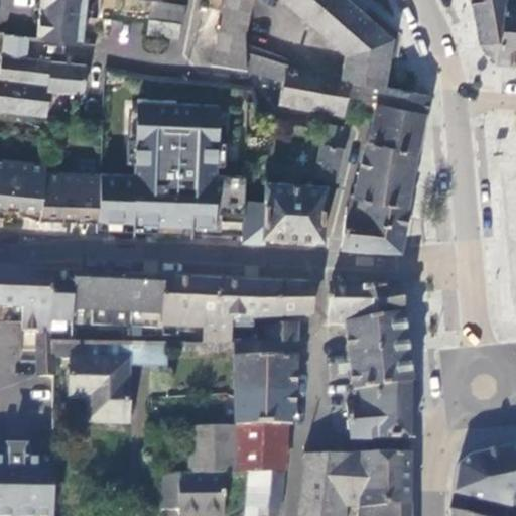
[(40,0),(36,38),(82,44),(87,0),(40,0)]
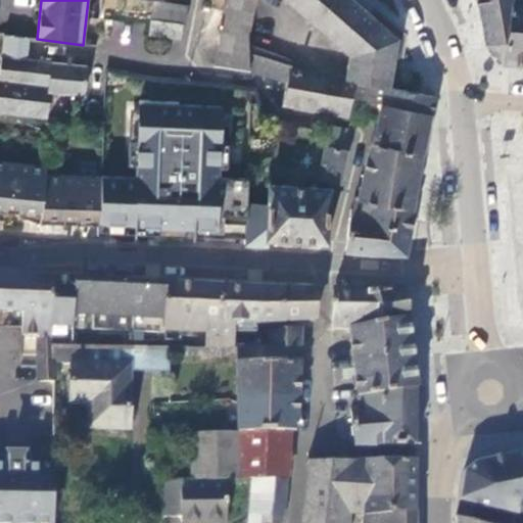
[(252,0),(229,0),(215,64),(248,70),(248,46),(246,45),(245,30),(252,0)]
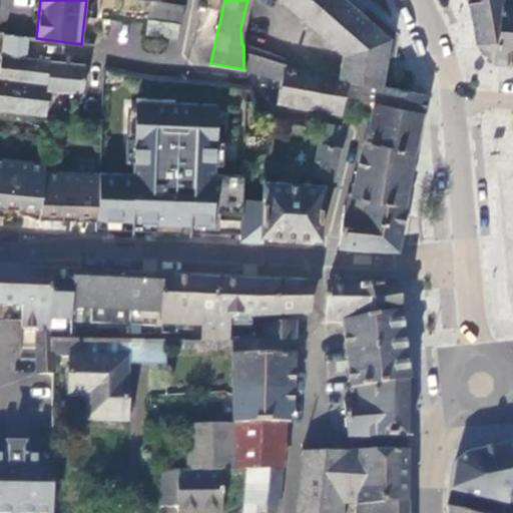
[(390,39),(346,0),(279,0),(343,55),(338,78),(348,79),(381,86),(385,63),(390,39)]
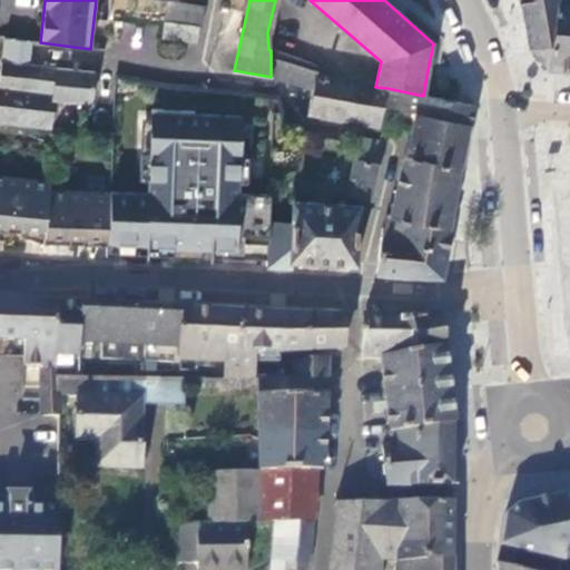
[(520,0),(528,48),(547,68),(558,0),(520,0)]
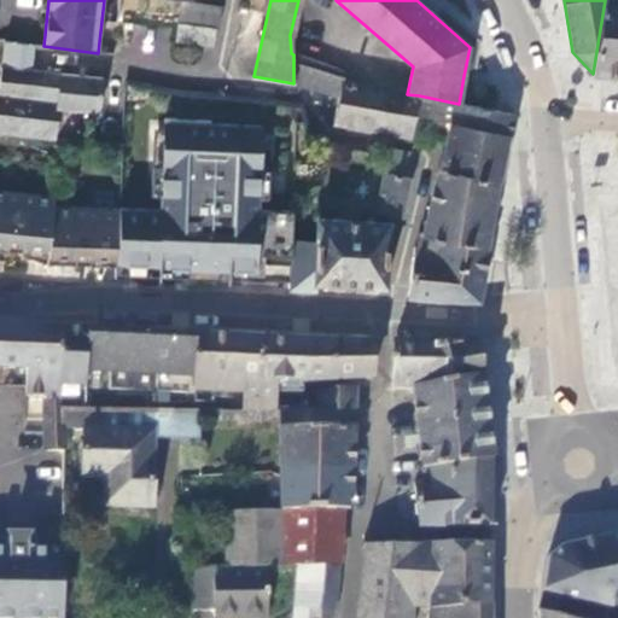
[(617,0),(605,0),(593,74),(617,75),(617,0)]
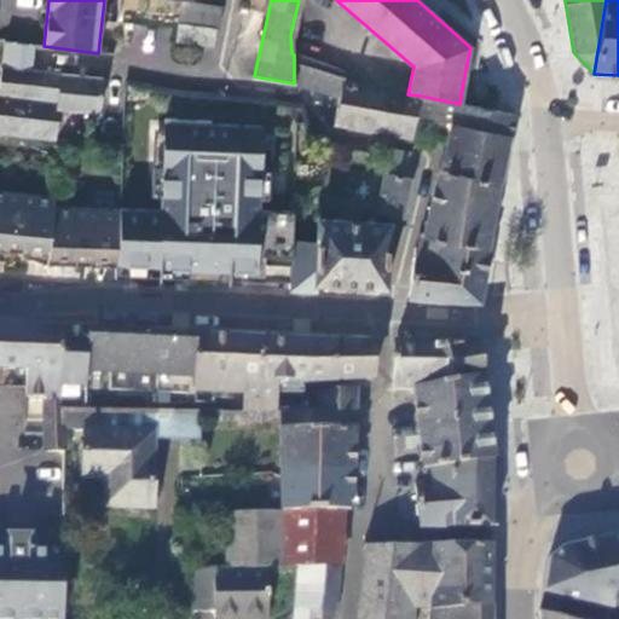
[(218,30),(221,7),(181,1),(178,24),(215,29),(218,30)]
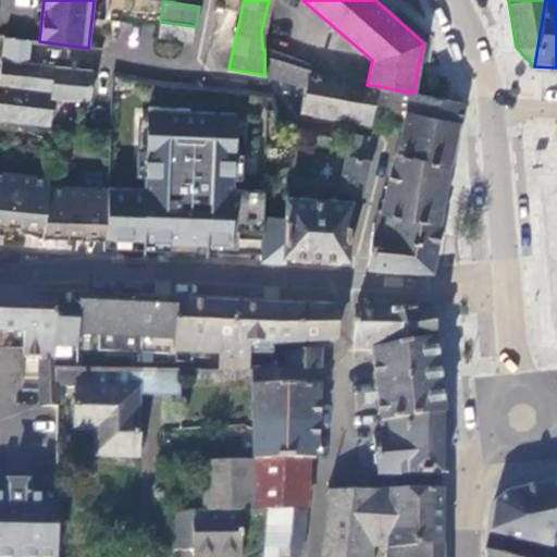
[(192,41),(194,26),(160,22),(158,37),(192,41)]
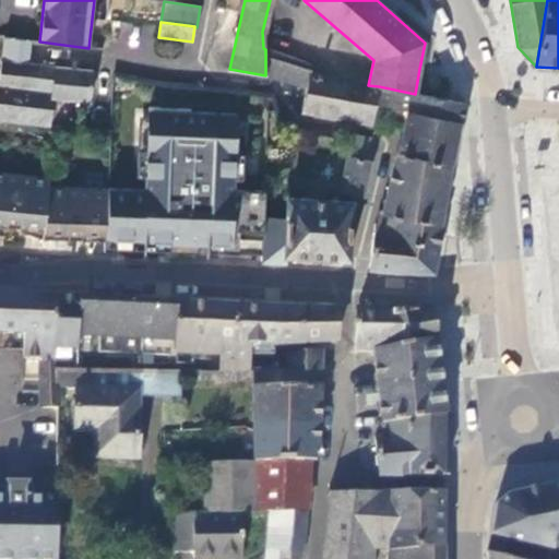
[(4,37),(1,60),(28,63),(31,40),(4,37)]
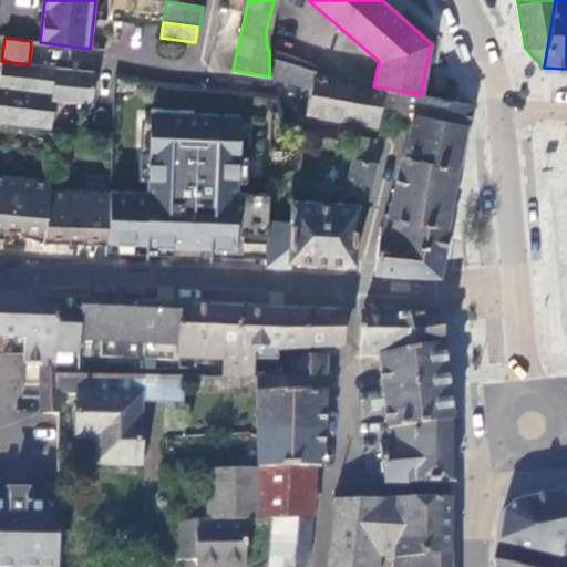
[(316,65),(269,50),(269,76),(310,89),(313,74),(316,65)]
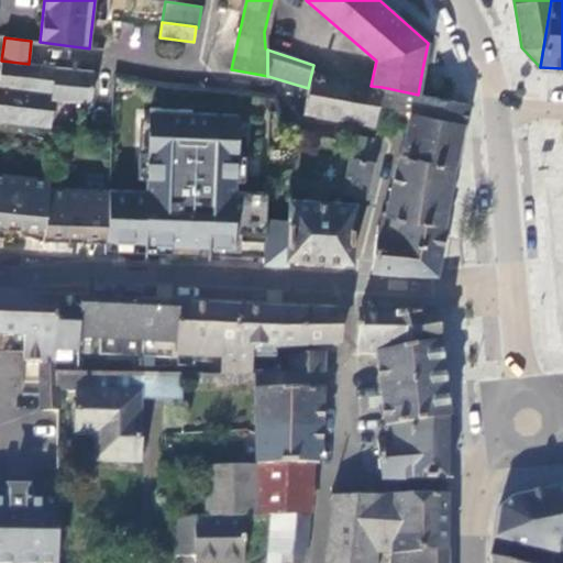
[(1,61),(0,73),(0,119),(50,125),(53,98),(90,102),(94,72),(29,64),(1,61)]
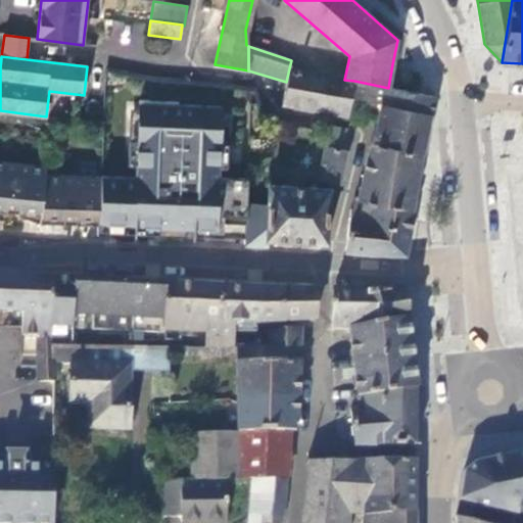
[(326,76),(289,68),(286,82),(282,104),(319,111),(322,93),(326,76)]
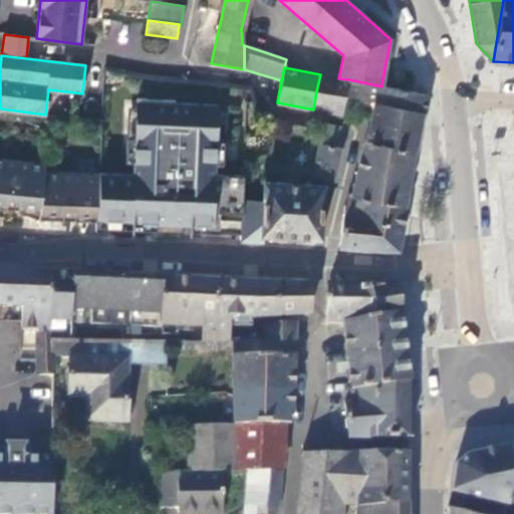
[(338,78),(320,74),(316,91),(344,96),(348,79),(338,78)]
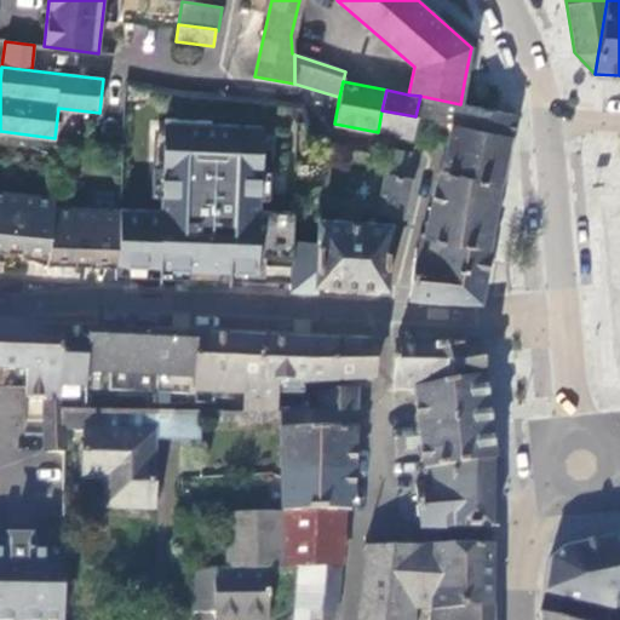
[(460,104),(420,96),(415,116),(429,119),(511,136),(515,115),(460,104)]
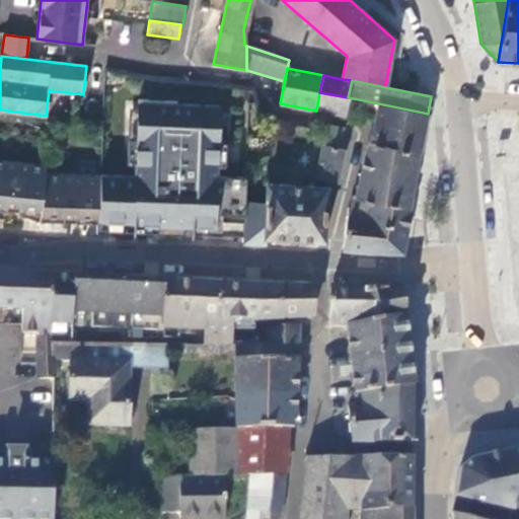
[(345,116),(348,97),(319,92),(316,110),(345,116)]
